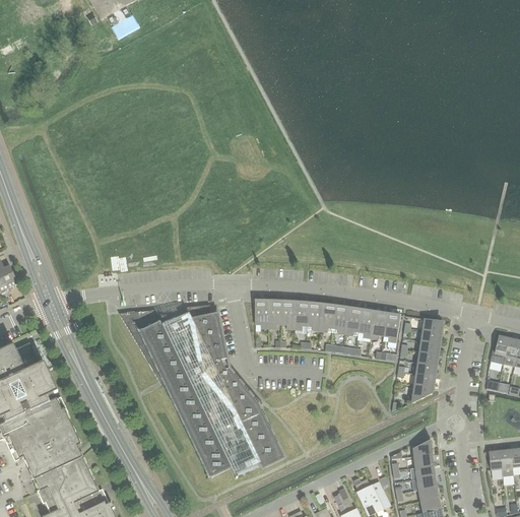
[(87,0),(85,1),(91,11),(108,2),(107,0),(87,0)]
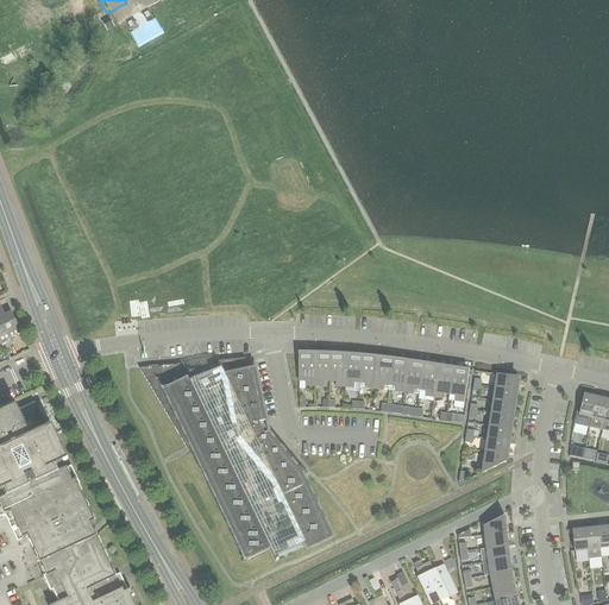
[(130,0),(126,2),(133,14),(146,6),(151,4),(149,0),(130,0)]
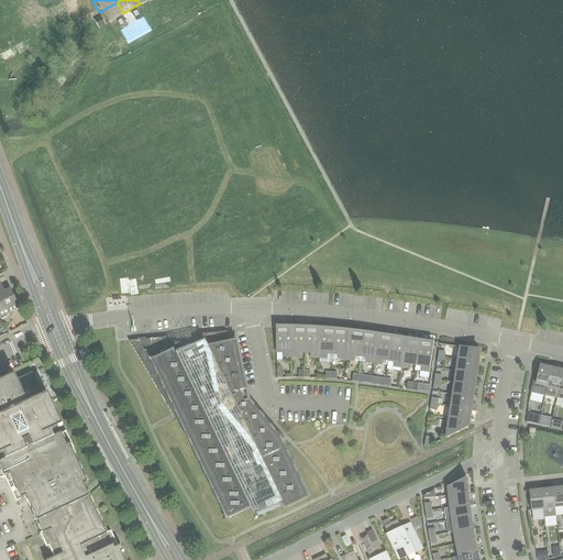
[(117,2),(99,12),(105,23),(116,18),(123,13),(117,2)]
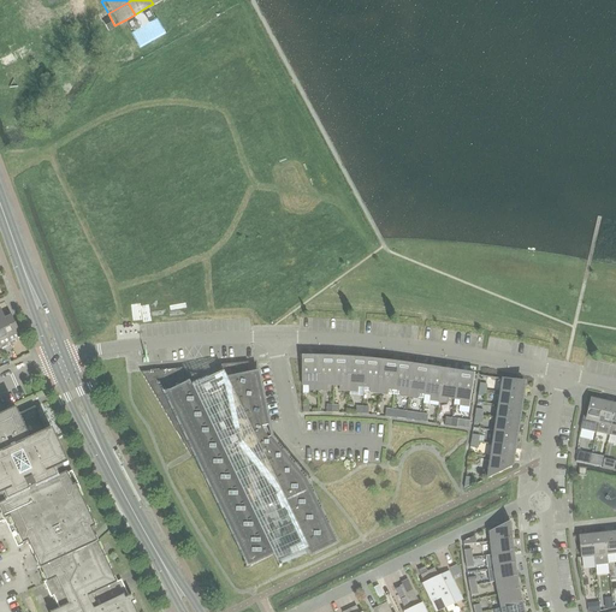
[(155,18),(148,6),(135,15),(126,19),(132,30),(131,31),(140,46),(165,31),(157,17),(155,18)]
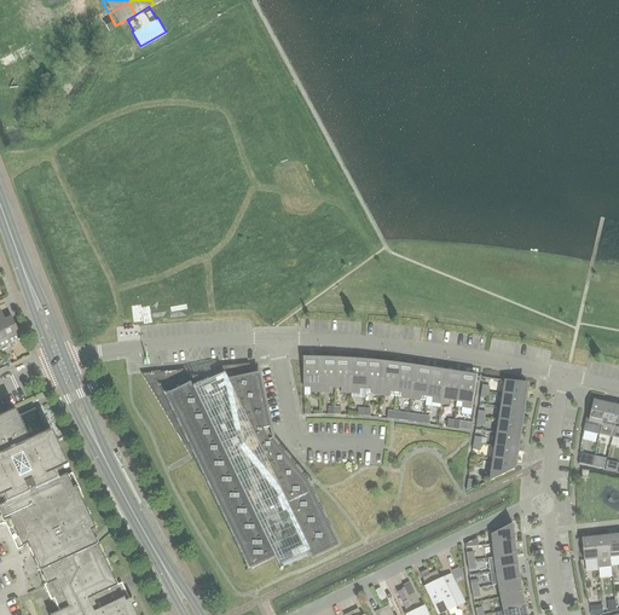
[(108,29),(115,25),(109,16),(102,19),(108,29)]
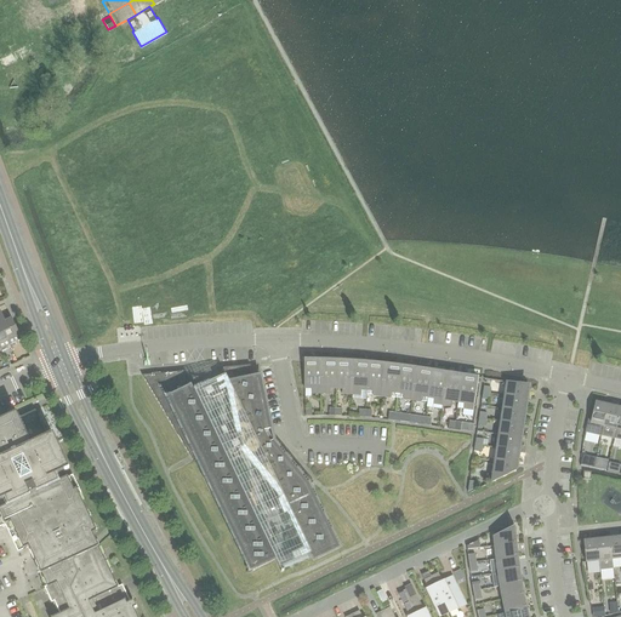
[(0,308),(0,318),(11,341),(22,336),(12,314),(6,318),(1,308),(0,308)]
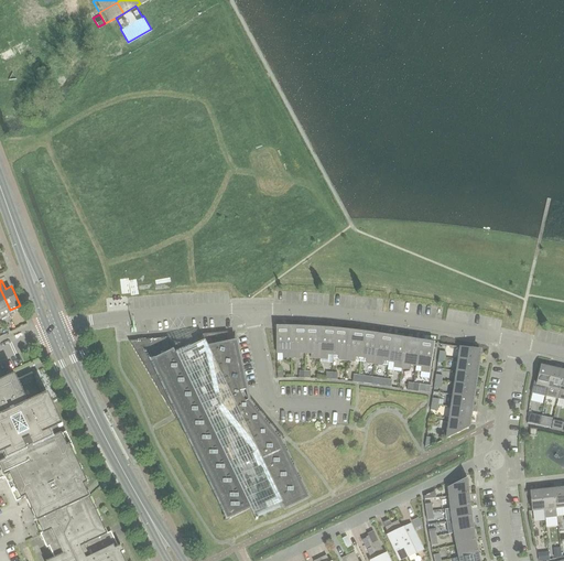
[(0,314),(10,310),(0,289),(0,314)]
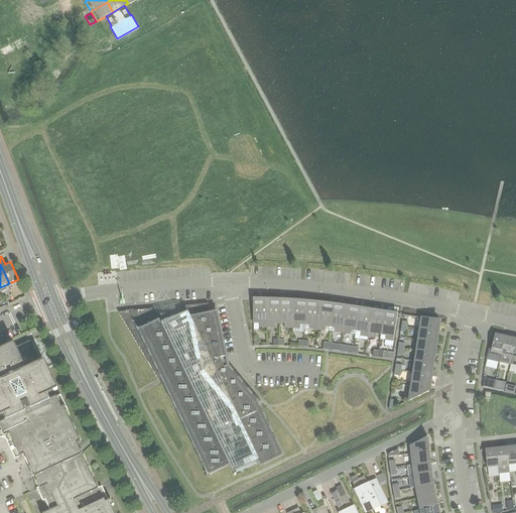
[(266,325),(266,298),(253,298),(253,321),(259,321),(259,325),(266,325)]
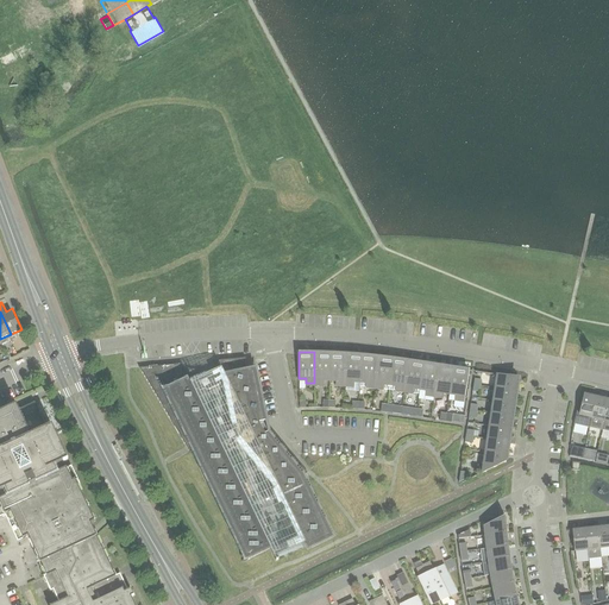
[(330,378),(330,352),(314,352),(314,383),(324,383),(324,378),(330,378)]
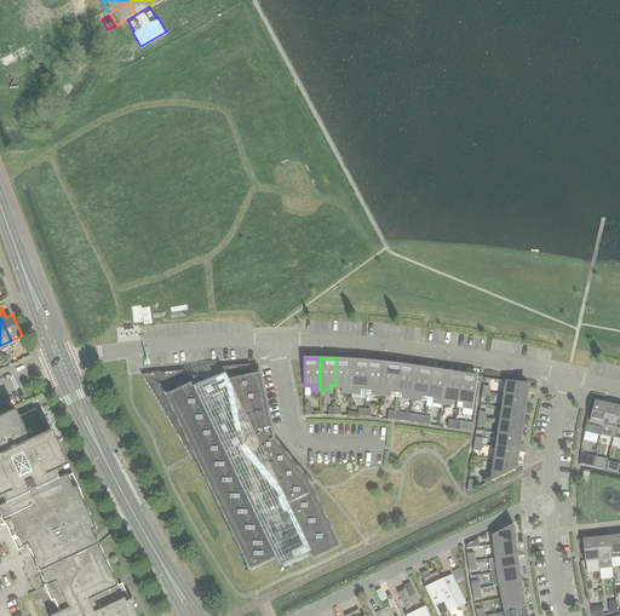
[(350,390),(352,358),(336,358),(336,385),(342,385),(342,390),(350,390)]
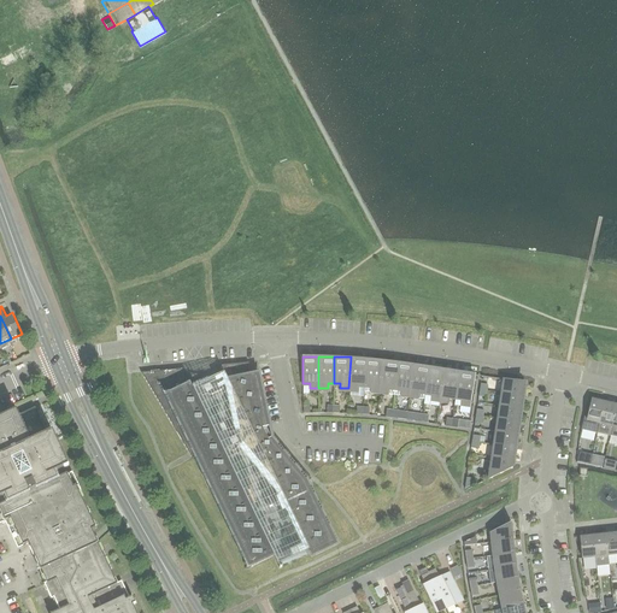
[(364,384),(366,358),(351,357),(348,388),(358,389),(358,384),(364,384)]
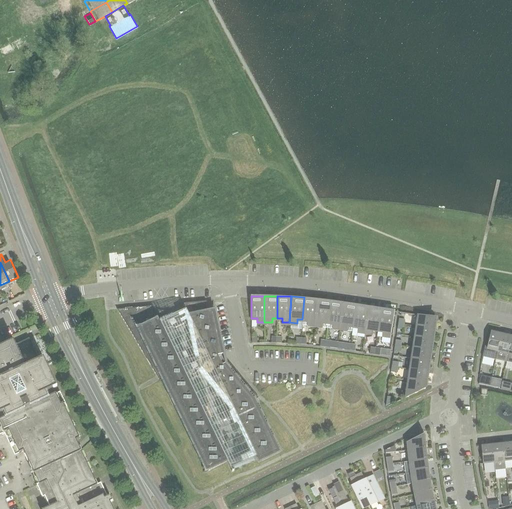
[(314,324),(317,298),(304,297),(302,319),(307,320),(307,324),(314,324)]
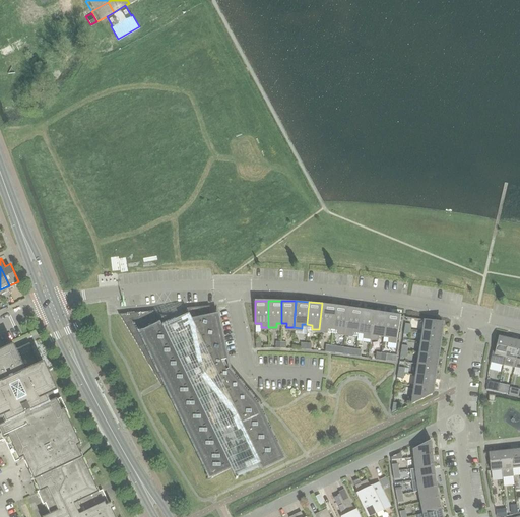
[(332,327),(335,305),(322,303),(319,329),(327,330),(327,326),(332,327)]
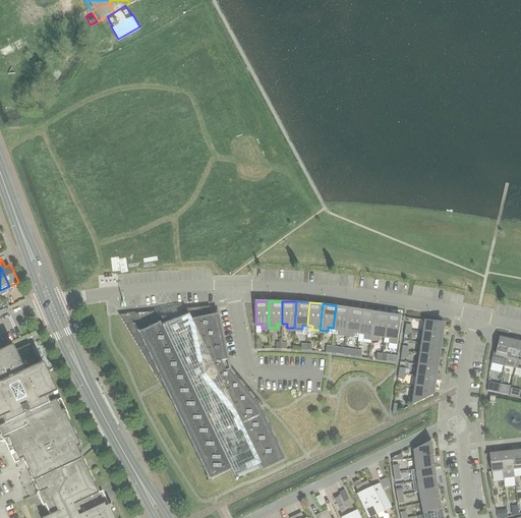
[(155,309),(119,312),(162,386),(165,384),(210,477),(230,467),(234,475),(261,463),(263,467),(284,457),(258,405),(263,403),(233,366),(226,369),(221,359),(227,358),(218,313),(212,314),(210,304),(185,306),(188,312),(163,325),(155,309)]
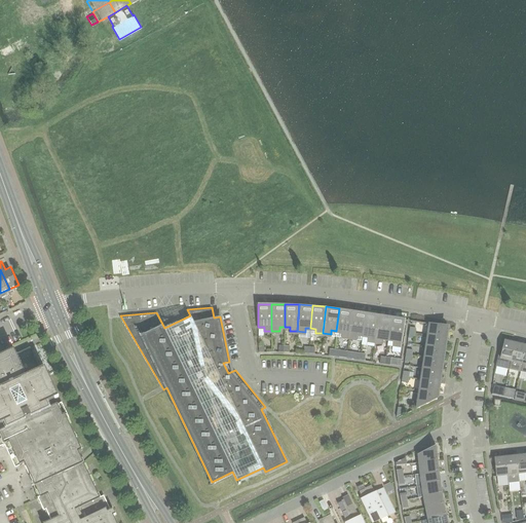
[(352,310),(339,308),(336,331),(342,332),(341,335),(348,336),(352,310)]
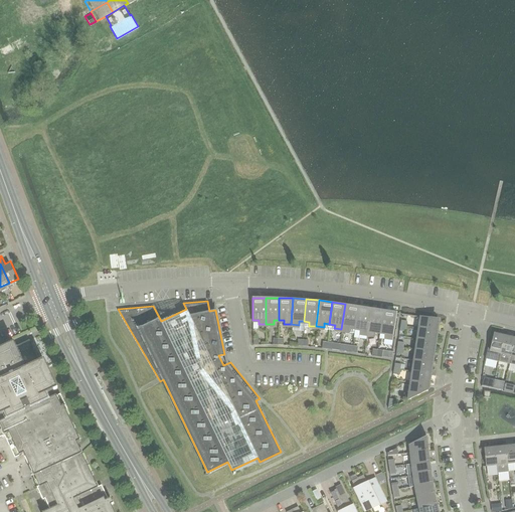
[(355,327),(358,306),(345,304),(341,329),(349,331),(349,327),(355,327)]
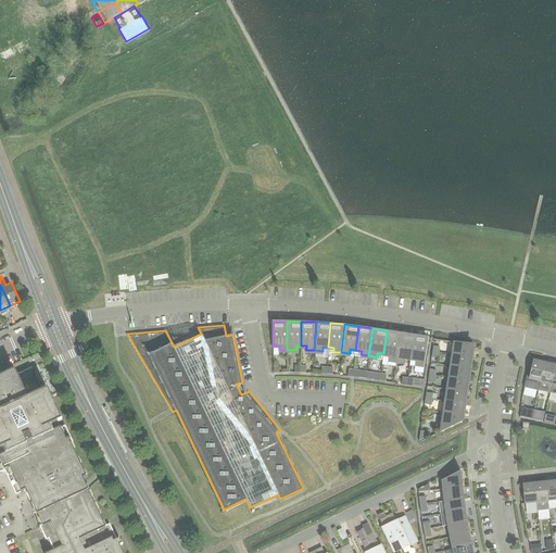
[(400,331),(387,330),(383,353),(389,354),(388,359),(395,360),(400,331)]
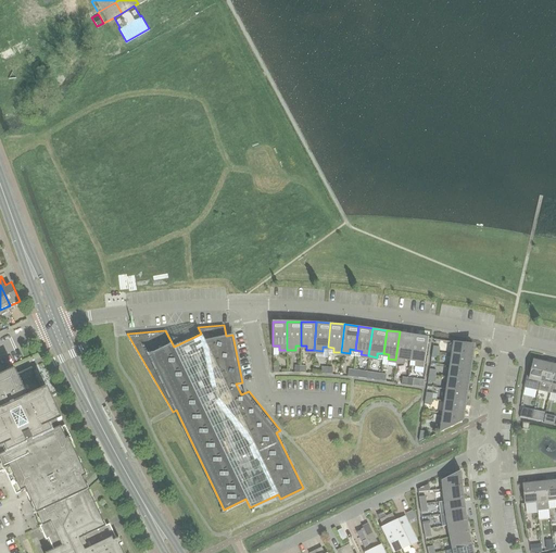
[(414,334),(400,331),(395,360),(404,361),(404,356),(409,357),(414,334)]
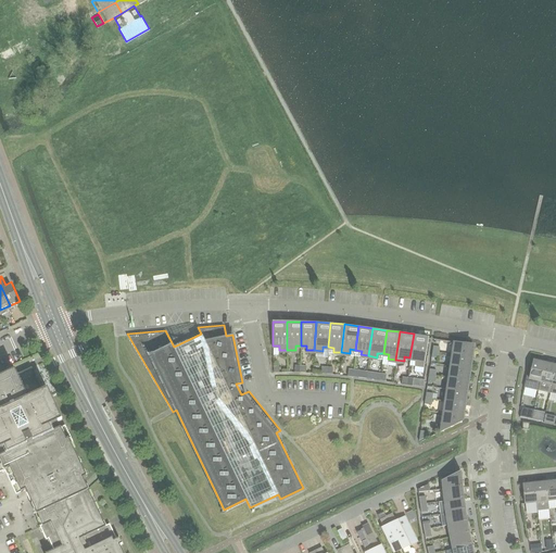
[(424,364),(428,337),(428,336),(414,334),(409,357),(416,359),(415,363),(424,364)]
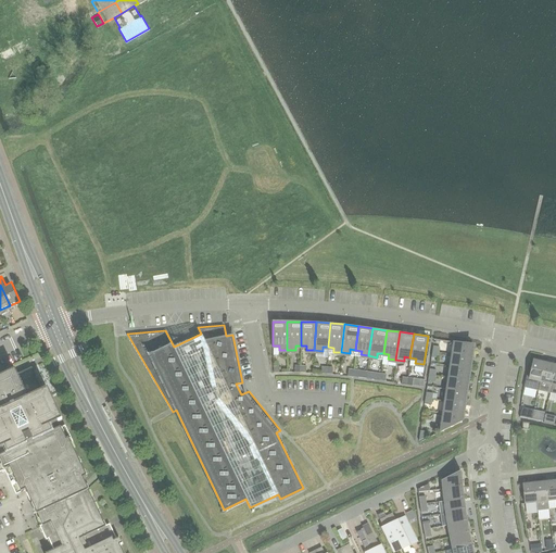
[(471,354),(472,343),(453,340),(452,352),(471,354)]
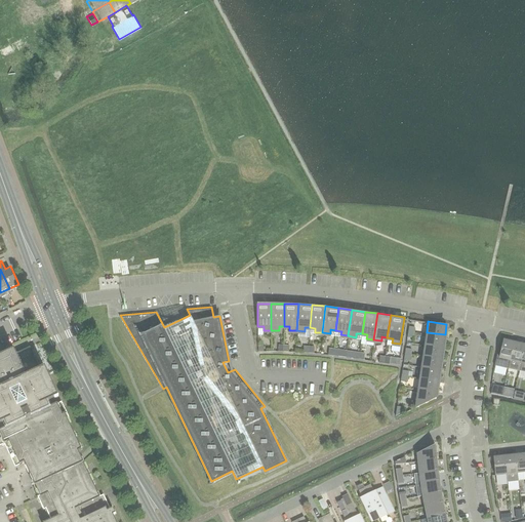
[(427,332),(425,343),(443,346),(445,334),(427,332)]
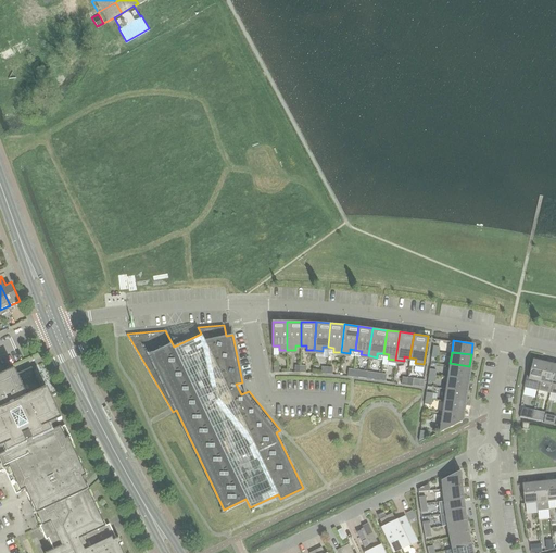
[(544,360),(532,357),(529,374),(526,373),(523,385),(538,389),(540,379),(544,360)]
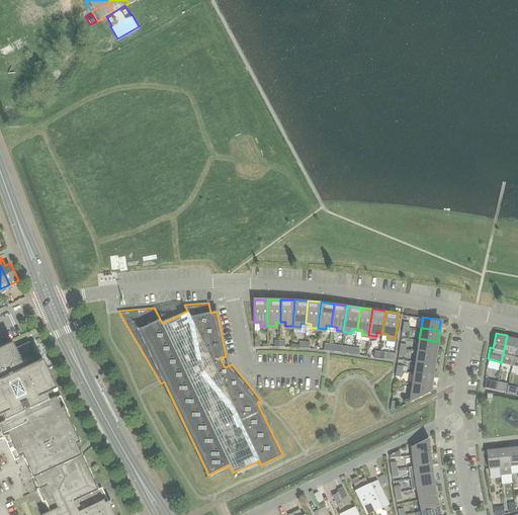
[(512,364),(512,363),(517,338),(507,335),(503,353),(501,362),(512,364)]
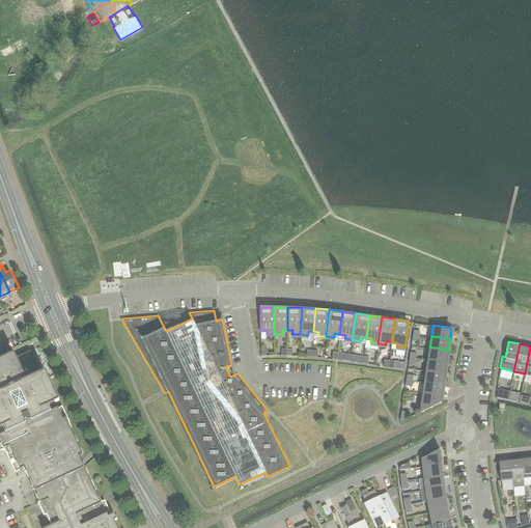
[(427,358),(446,361),(448,350),(429,346),(427,358)]
